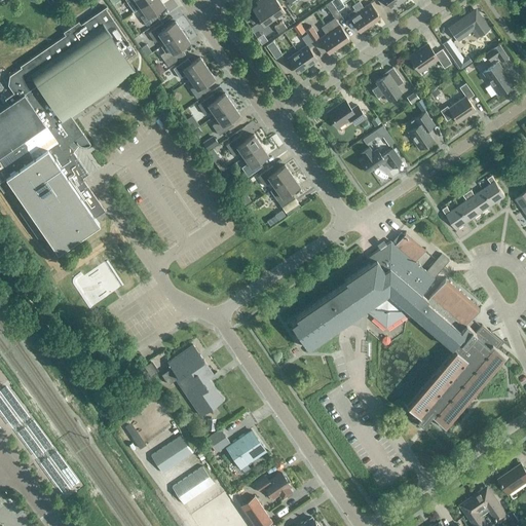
[(124,0),(134,11),(140,7),(150,0),(124,0)]
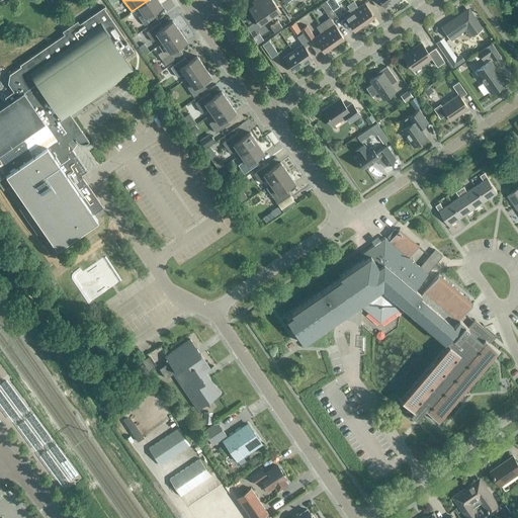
[(158,0),(148,0),(138,7),(142,13),(138,16),(144,25),(157,16),(153,11),(162,5),(158,0)]
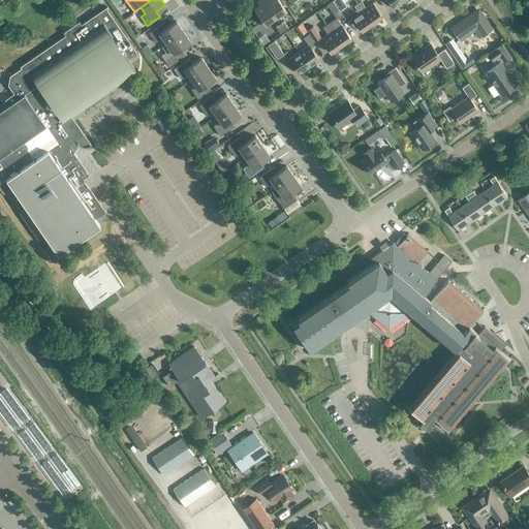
[(275,18),(262,0),(259,0),(257,2),(259,5),(253,8),(265,25),(275,18)]
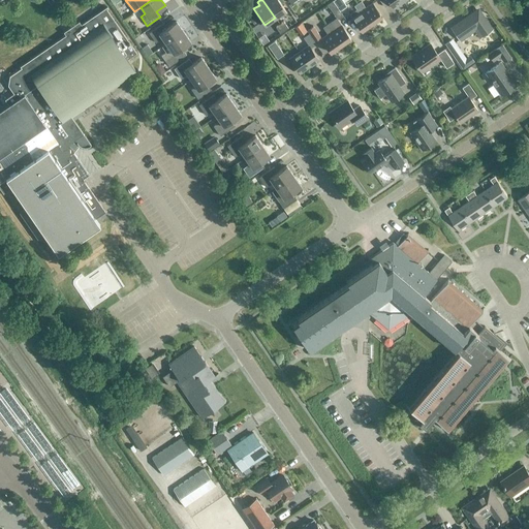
[(262,0),(275,18),(285,10),(278,0),(262,0)]
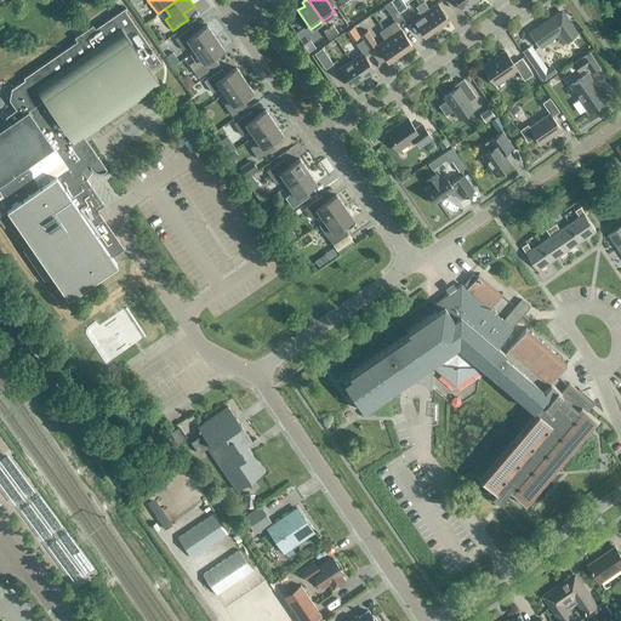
[(394,21),(387,26),(382,29),(399,53),(411,45),(396,23),(402,18),(389,0),(383,5),(394,21)]
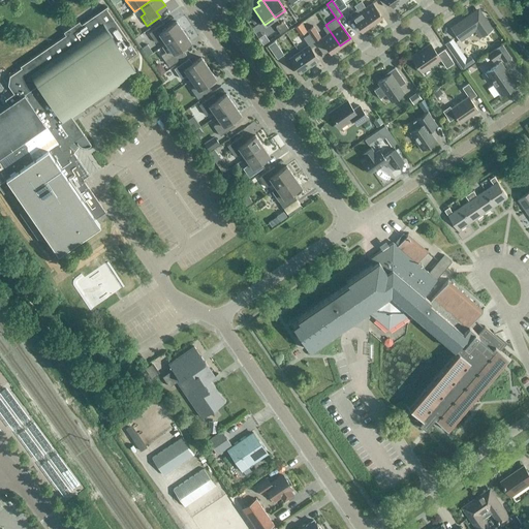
[(346,6),(341,0),(332,0),(333,0),(340,10),(346,6)]
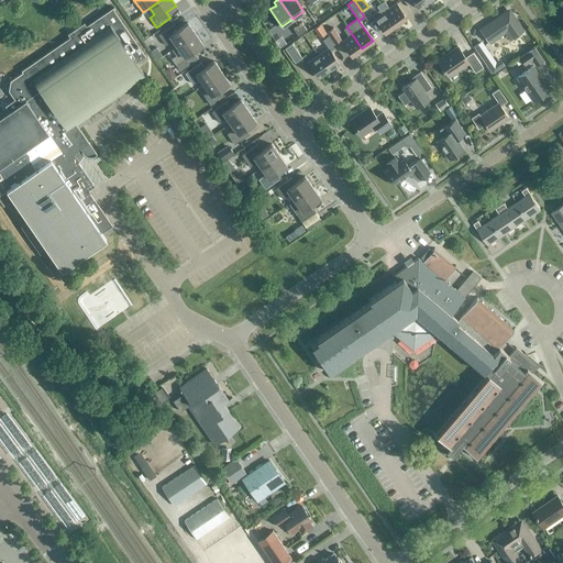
[(427,0),(404,0),(409,8),(415,3),(418,9),(429,2),(427,0)]
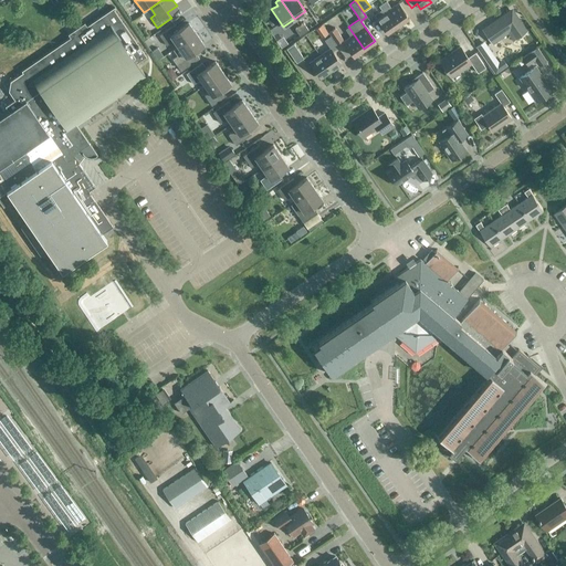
[(383,3),(397,25),(408,18),(398,3),(391,8),(386,1),(383,3)]
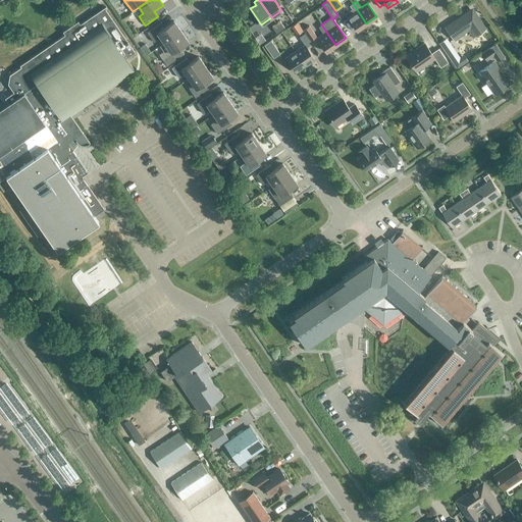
[(366,23),(353,3),(349,5),(354,12),(347,16),(356,30),(366,23)]
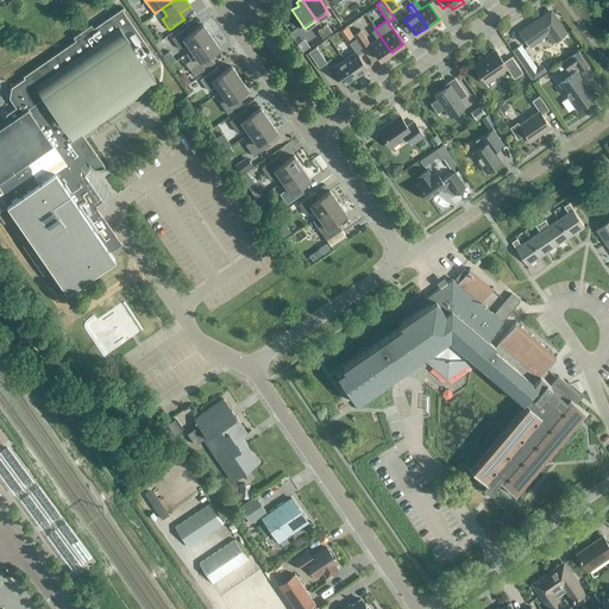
[(10,120),(0,127),(0,217),(4,223),(14,215),(30,239),(22,244),(43,276),(51,270),(67,293),(115,261),(110,252),(121,245),(96,207),(104,202),(79,167),(87,161),(88,163),(90,167),(92,168),(95,169),(98,169),(100,169),(102,168),(105,167),(98,156),(86,138),(82,133),(94,125),(138,95),(157,82),(146,68),(157,61),(150,51),(151,51),(148,46),(123,10),(124,8),(123,7),(93,27),(90,25),(73,37),(75,41),(23,76),(24,79),(11,87),(10,98),(16,107),(6,114),(10,120)]
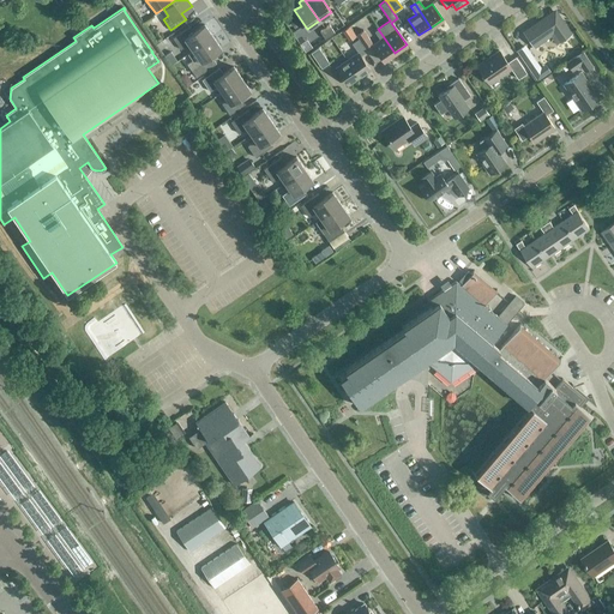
[(554,12),(531,28),(524,32),(533,46),(553,31),(559,41),(570,34),(554,12)]
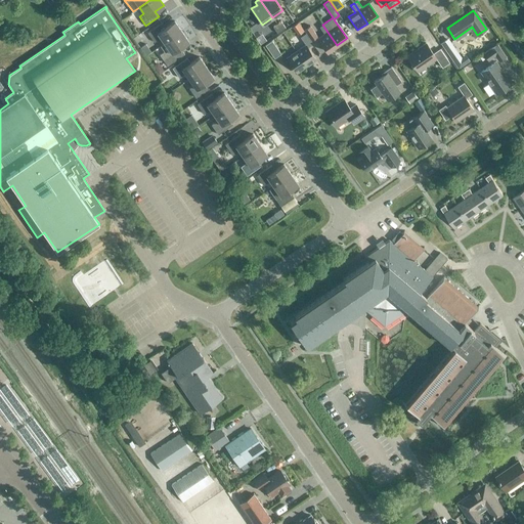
[(252,24),(257,19),(253,15),(248,19),(252,24)]
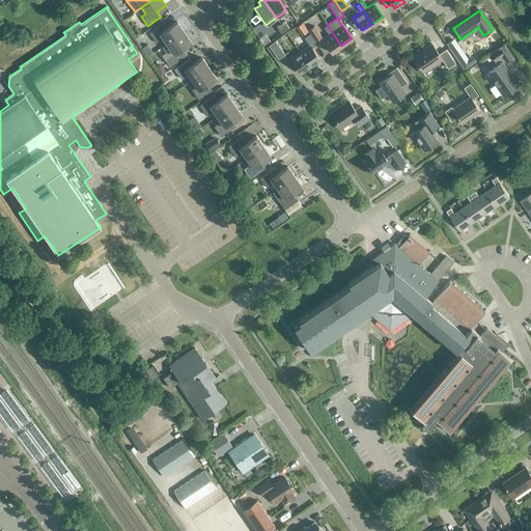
[(286,20),(290,26),(297,22),(292,16),(286,20)]
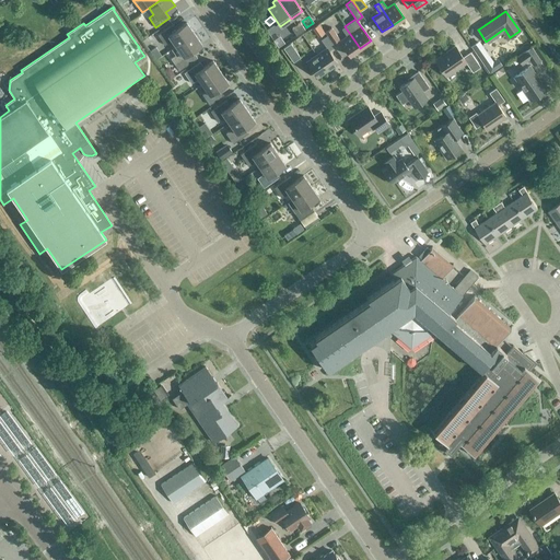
[(176,46),(194,33),(186,22),(177,28),(173,23),(158,34),(164,45),(172,41),(176,46)]
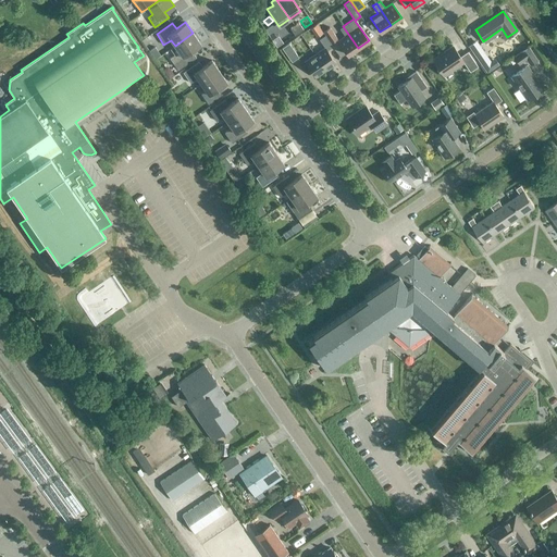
[(295,35),(304,29),(298,23),(291,28),(295,35)]
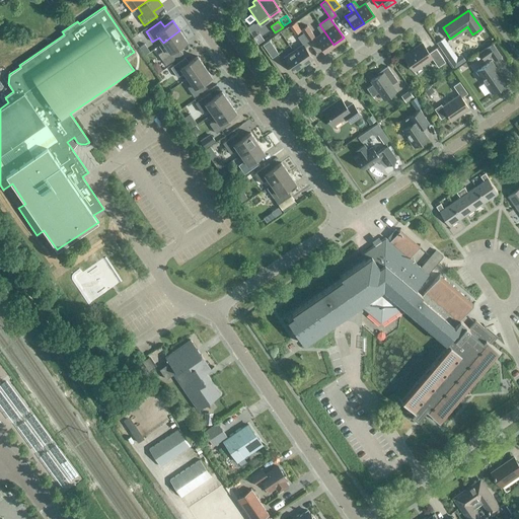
[(307,40),(314,35),(307,24),(300,29),(303,32),(307,40)]
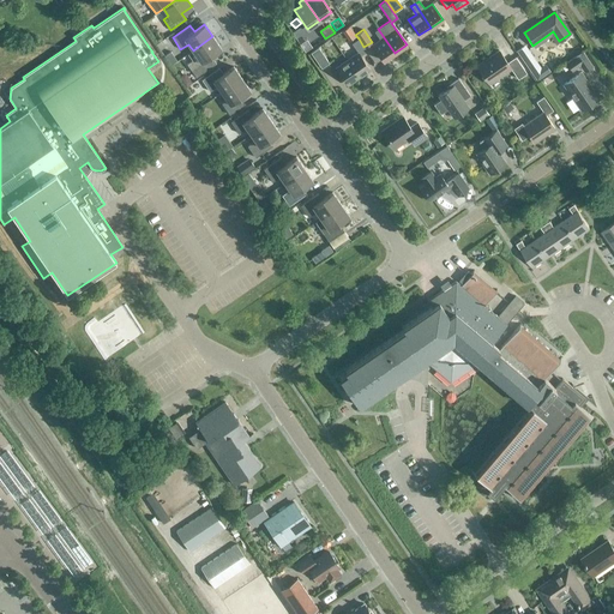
[(395,53),(378,29),(374,31),(380,40),(372,44),(383,60),(395,53)]
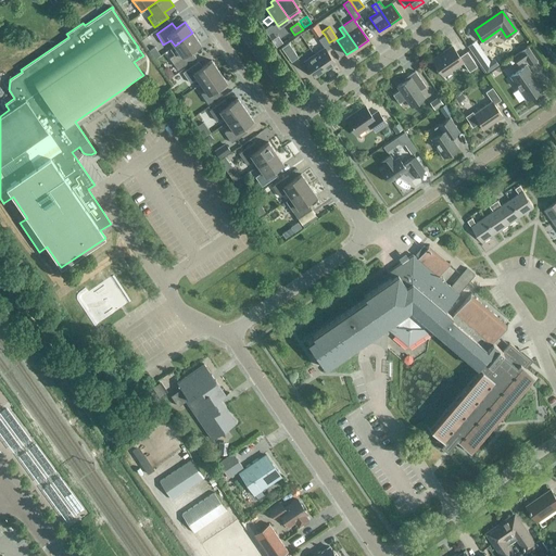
[(192,33),(175,46),(178,51),(169,58),(177,70),(196,58),(190,50),(200,43),(192,33)]
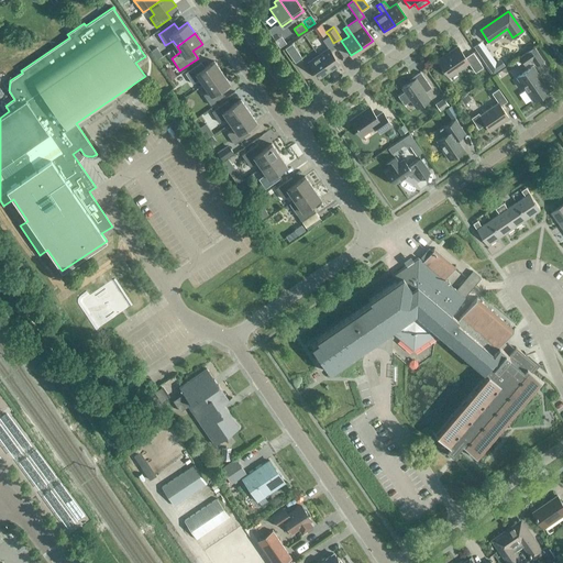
[(318,55),(329,70),(339,64),(330,51),(337,47),(333,43),(329,35),(322,40),(328,48),(318,55)]
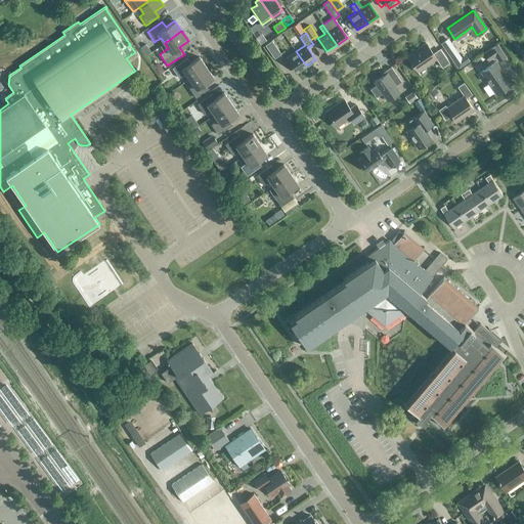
[(447,38),(440,42),(448,54),(455,49),(447,38)]
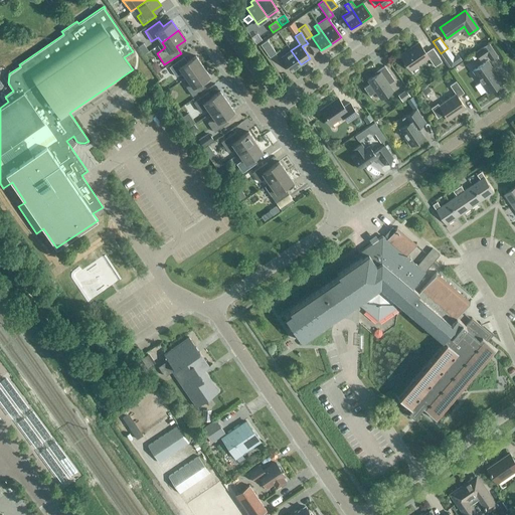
[(267,39),(260,44),(270,57),(276,52),(267,39)]
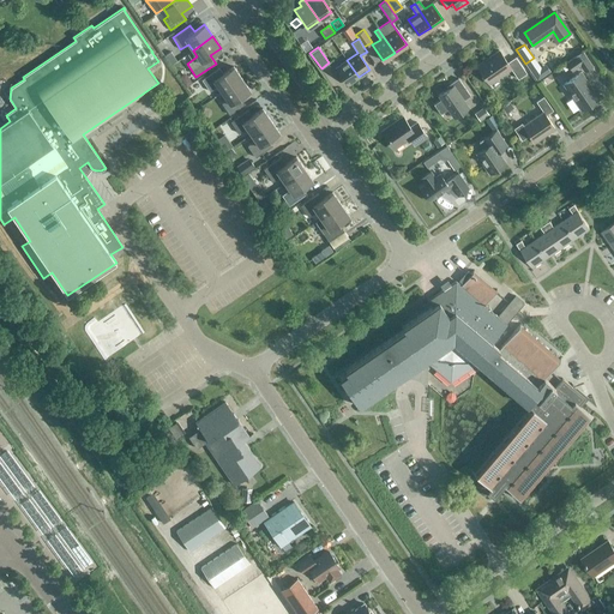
[(499,50),(489,56),(489,58),(485,61),(483,61),(479,64),(479,66),(477,67),(483,76),(481,77),(483,80),(486,79),(488,83),(511,68),(518,79),(527,73),(515,58),(507,62),(499,50)]
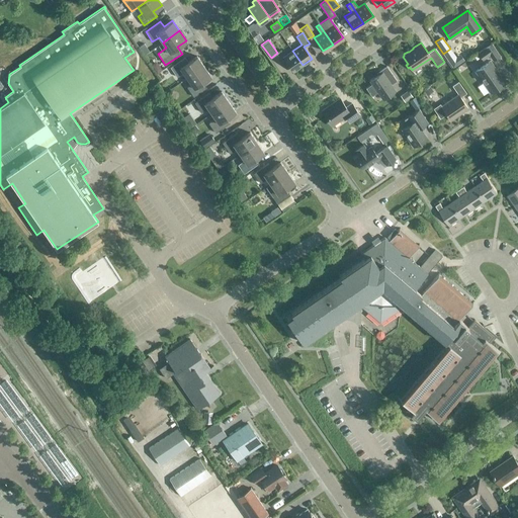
[(493,60),(499,55),(492,44),(478,53),(483,60),(490,55),(493,60)]
